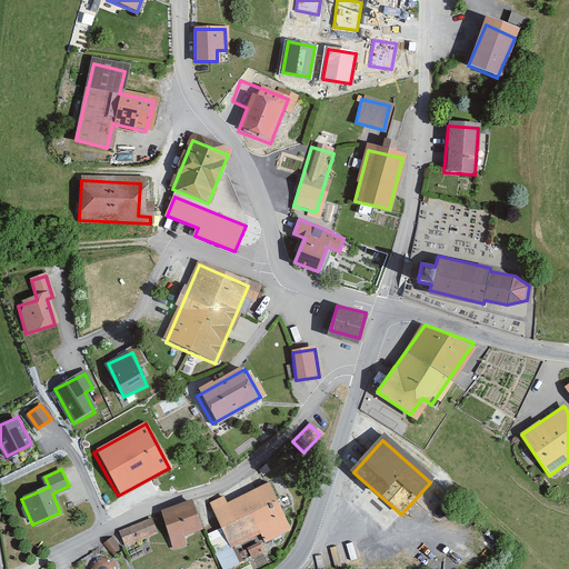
[(265,538),(290,526),(269,483),(227,505),(223,497),(212,502),(232,543),(261,530),(265,538)]
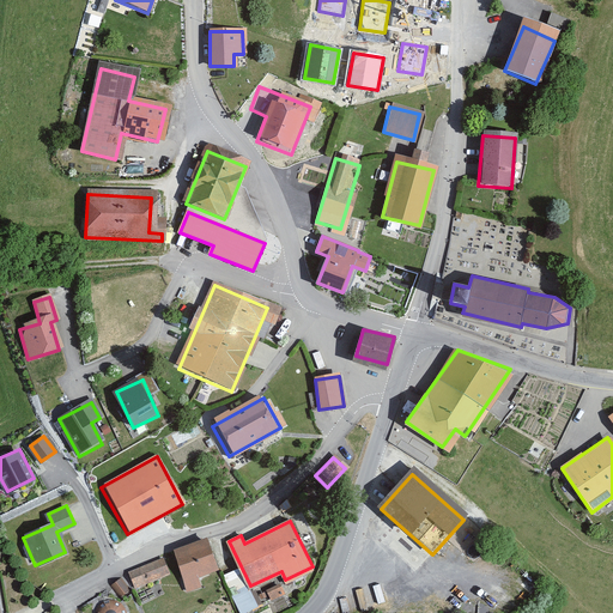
[(195,575),(216,566),(206,538),(176,550),(188,588),(199,584),(195,575)]
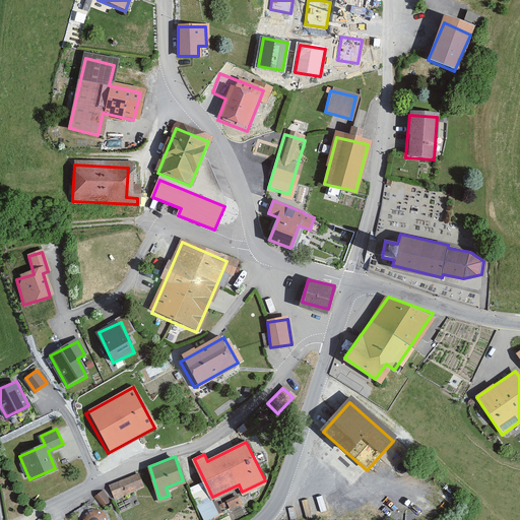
[(115,497),(144,483),(139,473),(110,486),(115,497)]
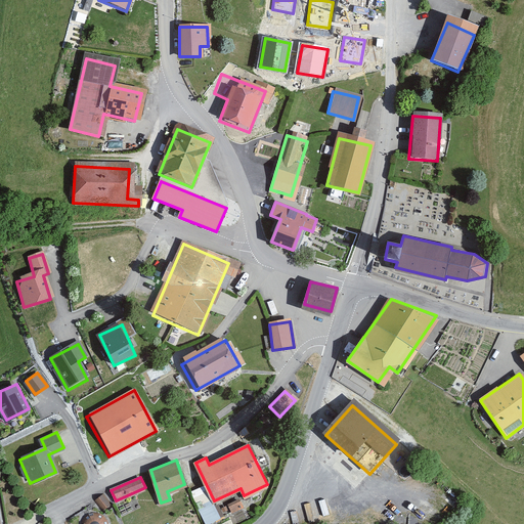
[(243,497),(230,501),(233,510),(246,506),(243,497)]
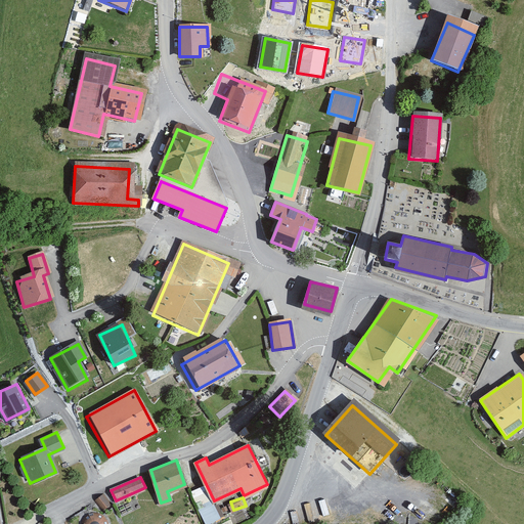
[(107,523),(106,520),(104,517),(100,514),(96,513),(92,513),(88,515),(84,518),(82,522),(81,523),(107,523)]
